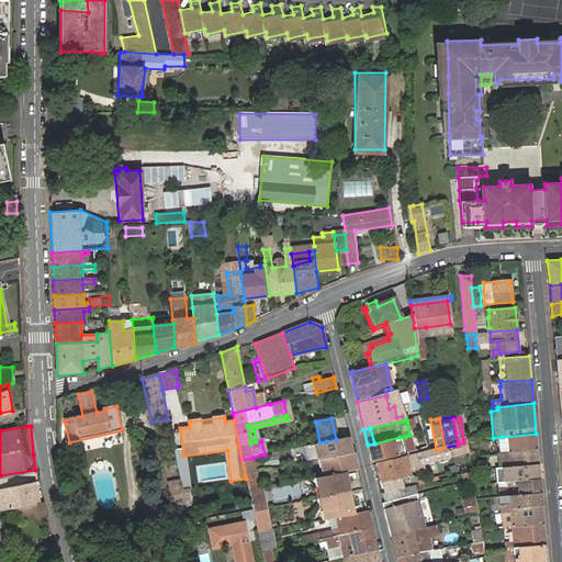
[(502,437),(503,452),(537,449),(536,434),(502,437)]
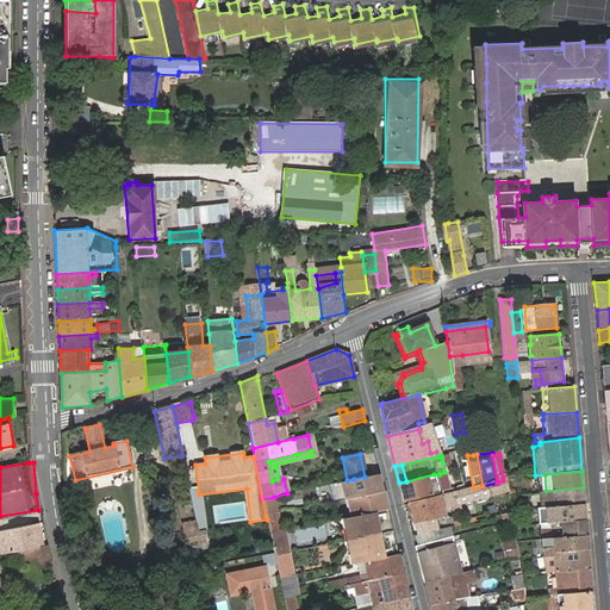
[(346,499),(381,491),(378,473),(365,477),(354,479),(347,480),(344,480),(347,491),(328,496),(330,502),(346,499)]
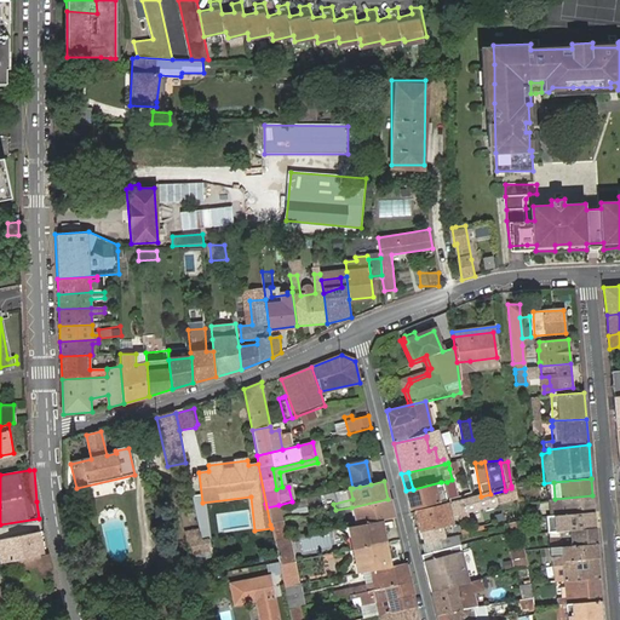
[(406,491),(411,510),(446,501),(441,482),(413,489),(406,491)]
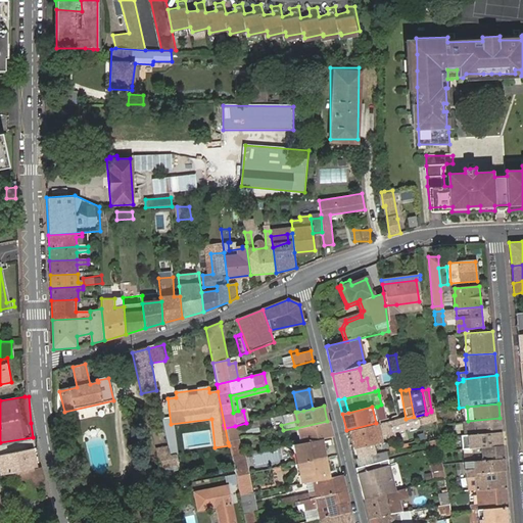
[(406,419),(390,422),(380,425),(382,435),(435,423),(431,412),(426,414),(414,417),(406,419)]
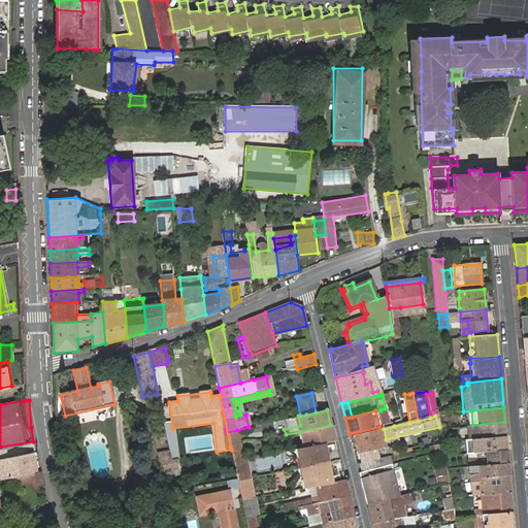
[(471,437),(474,437),(505,434),(504,422),(472,425),(468,425),(469,437),(471,437)]
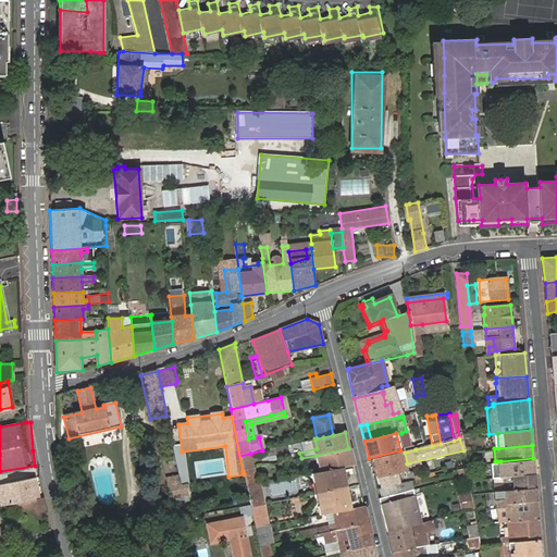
[(342,468),(353,466),(348,448),(316,456),(319,472),(342,468)]
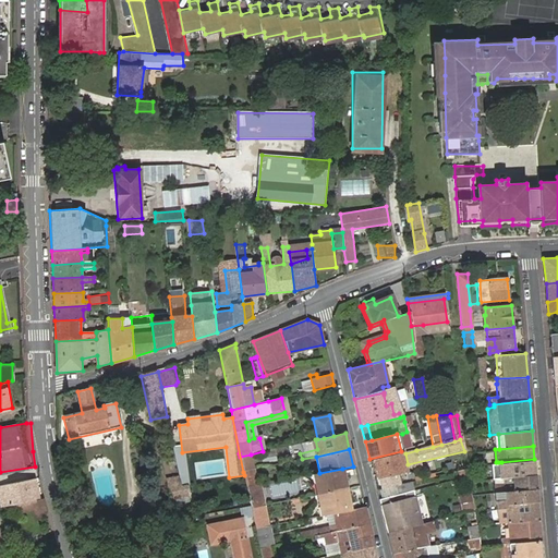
[(240,457),(243,472),(254,470),(251,455),(240,457)]
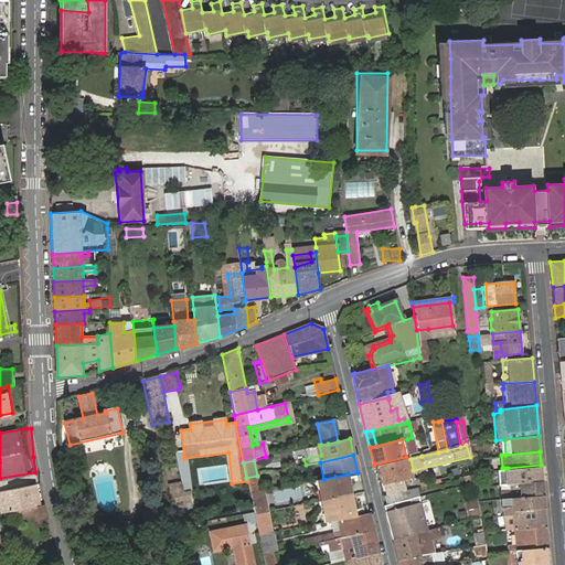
[(406,460),(379,467),(383,484),(411,478),(406,460)]
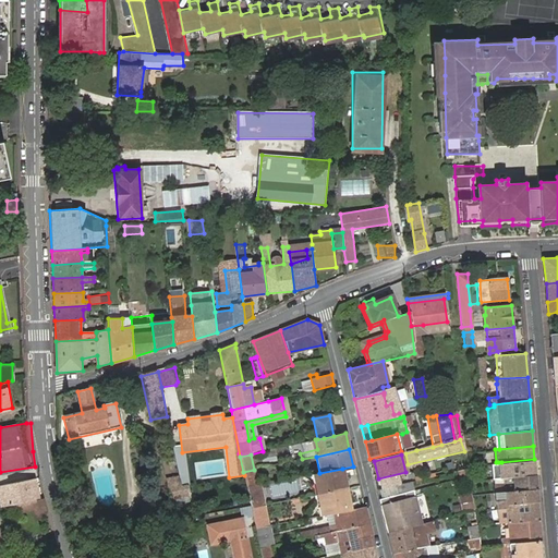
[(534,459),(501,462),(498,462),(499,477),(502,477),(513,476),(536,474),(534,459)]
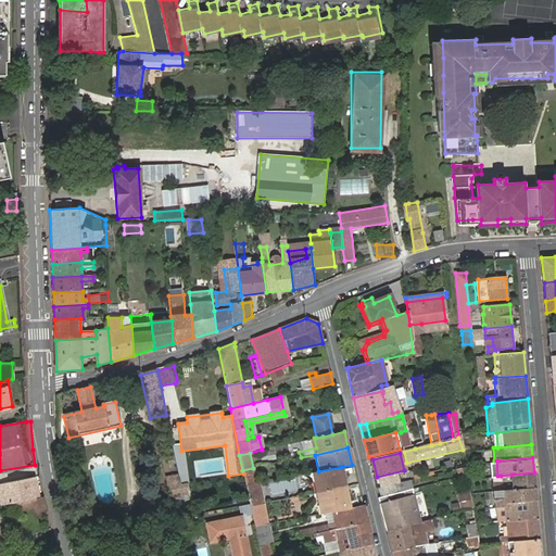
[(465,463),(465,459),(457,462),(458,468),(466,466),(465,463)]
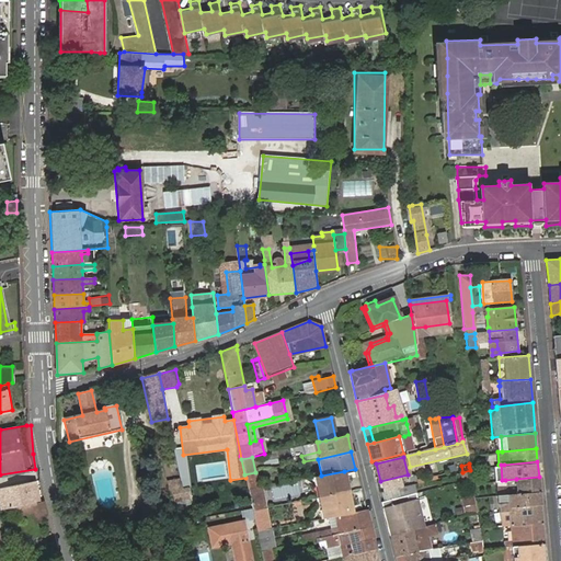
[(320,499),(348,492),(344,471),(321,476),(312,478),(313,488),(319,492),(320,499)]
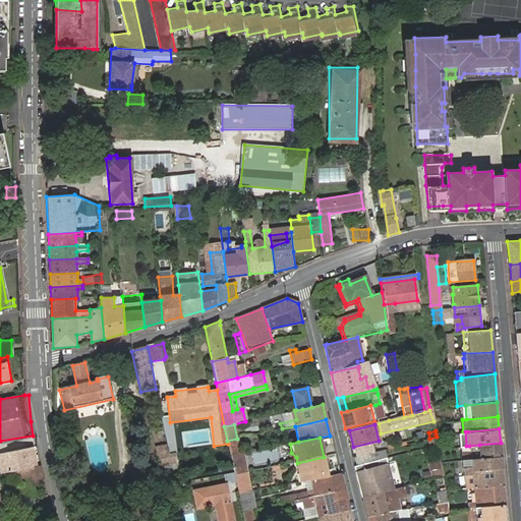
[(228,444),(230,456),(240,454),(237,439),(227,441),(228,444)]
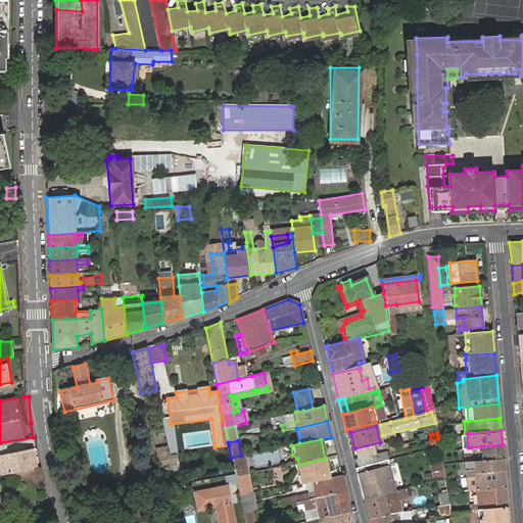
[(481,460),(504,458),(503,444),(481,446),(481,460)]
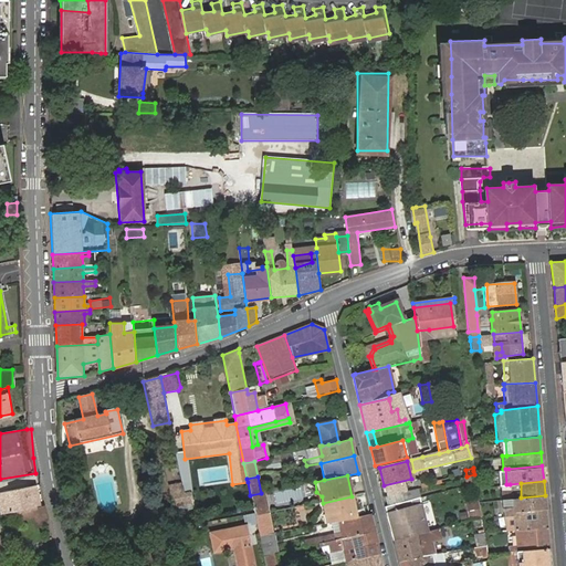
[(521,483),(510,484),(510,490),(511,499),(521,498),(521,483)]
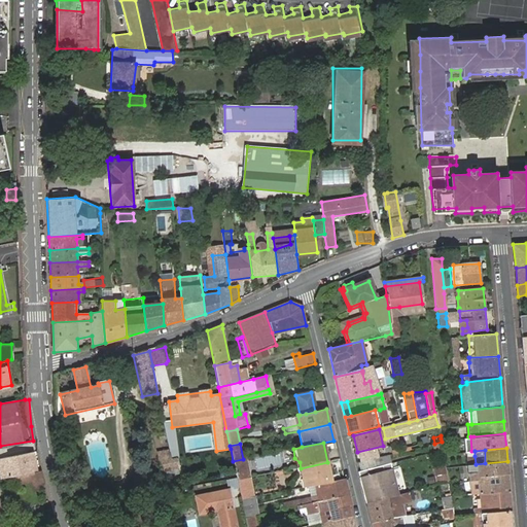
[(0,458),(0,473),(1,479),(7,477),(26,473),(35,471),(31,452),(3,458),(0,458)]
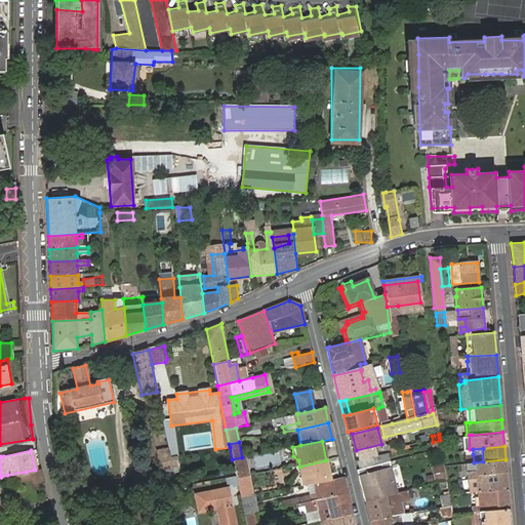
[(161,476),(180,473),(177,457),(170,458),(168,450),(157,452),(161,476)]
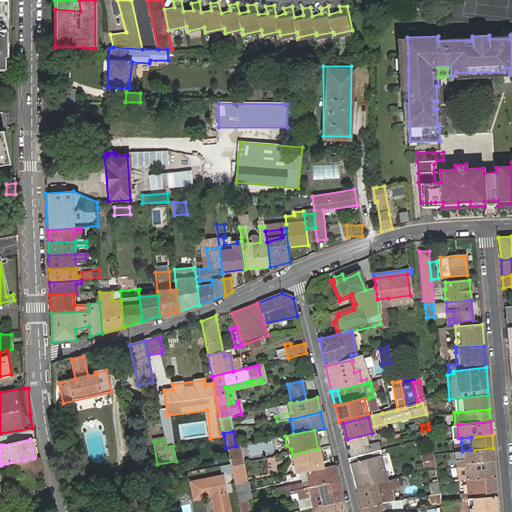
[(226,448),(228,461),(240,459),(237,445),(236,446),(226,448)]
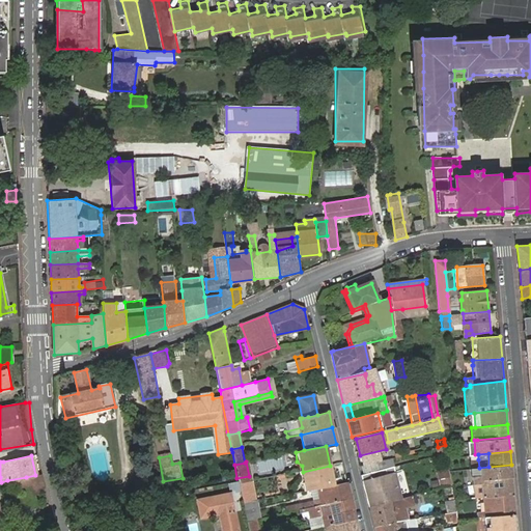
[(359,468),(361,477),(374,473),(372,465),(359,468)]
